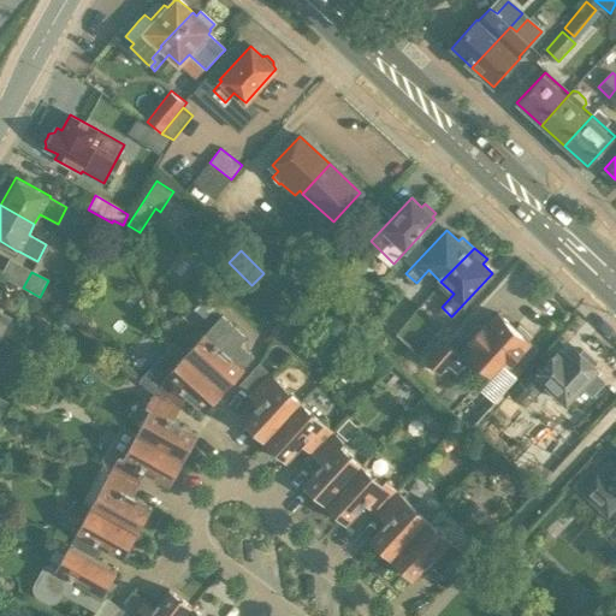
[(258,291),(277,308),(288,295),(268,278),(258,291)]
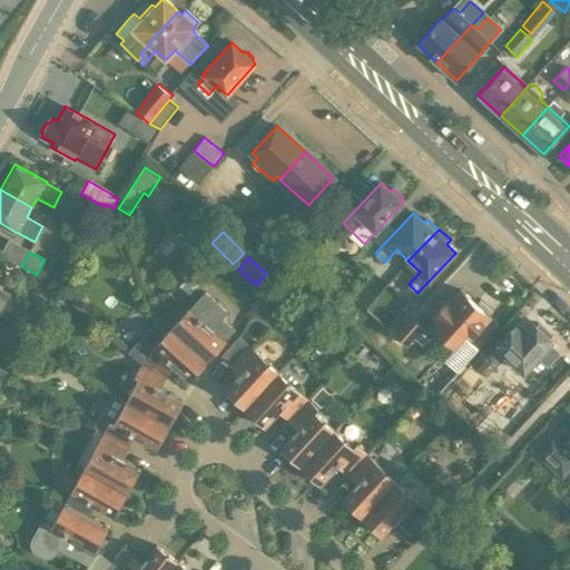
[(408,264),(393,275),(402,286),(415,275),(408,264)]
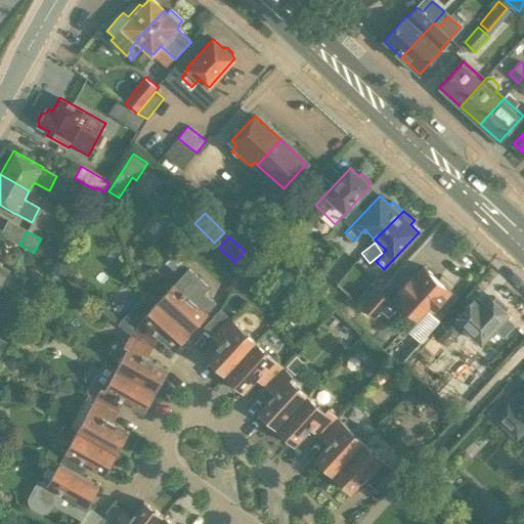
[(63,250),(54,246),(48,259),(56,263),(63,250)]
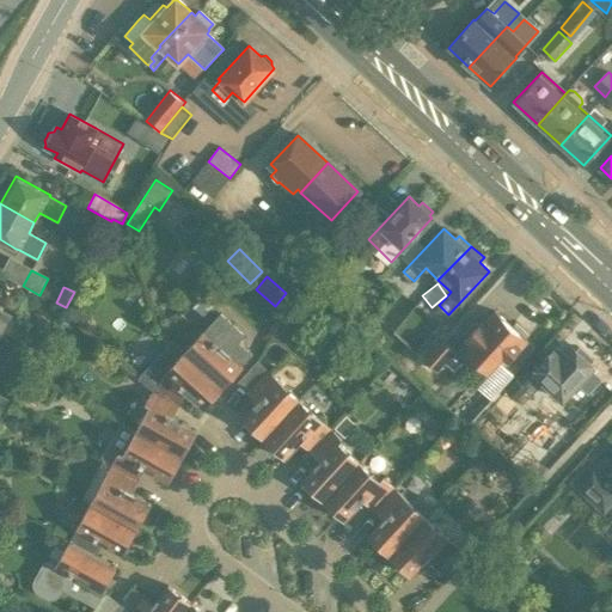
[(30,299),(18,293),(11,306),(23,312),(30,299)]
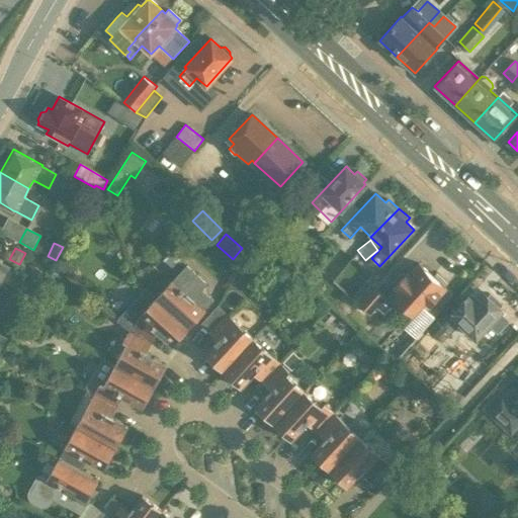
[(64,258),(57,267),(70,277),(77,268),(64,258)]
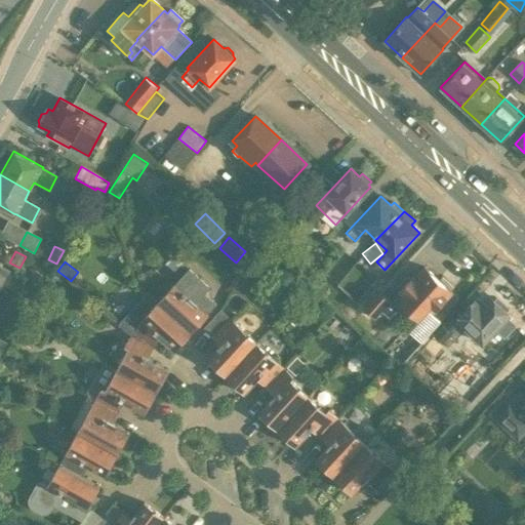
[(392,301),(384,311),(390,317),(401,306),(418,322),(410,331),(420,341),(428,334),(439,323),(432,316),(453,292),(450,290),(454,286),(442,275),(438,279),(425,267),(414,278),(413,276),(397,293),(398,294),(395,299),(392,301)]
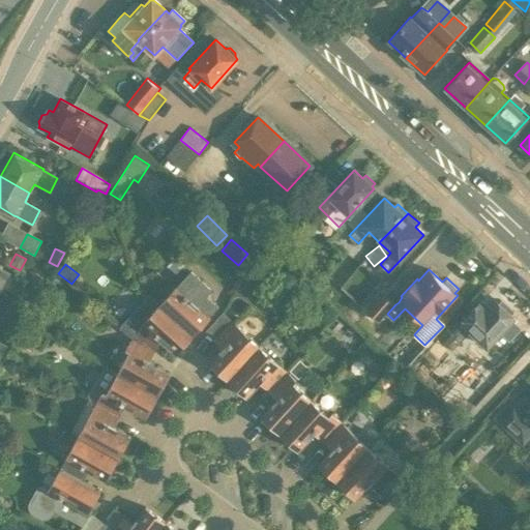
[(192,271),(160,305),(194,335),(210,317),(209,316),(217,306),(206,296),(211,290),(192,271)]
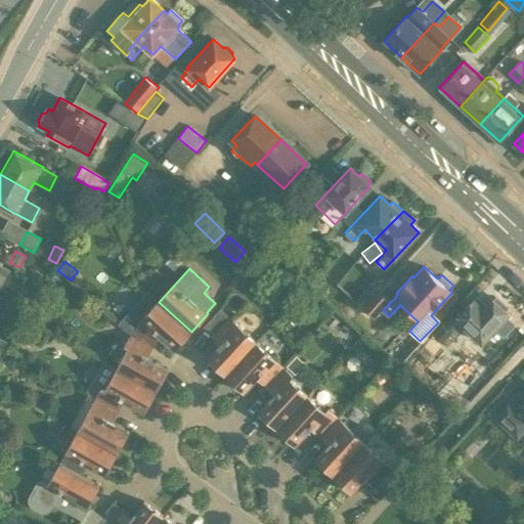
[(302,295),(308,301),(315,294),(308,288),(302,295)]
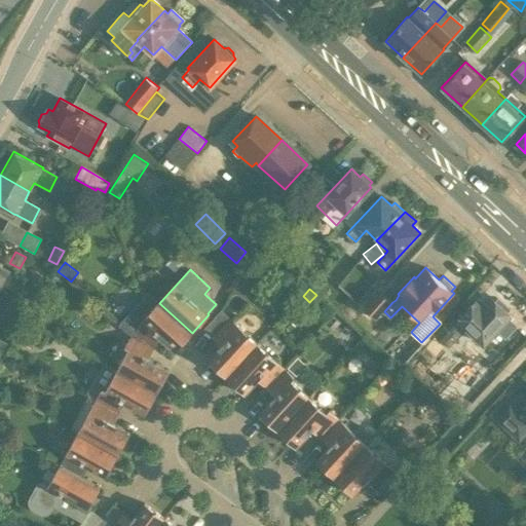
[(384,311),(392,302),(379,290),(364,307),(377,320),(384,311)]
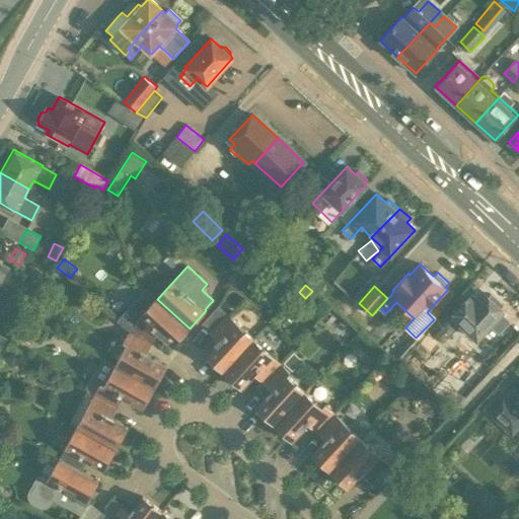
[(172,347),(190,328),(157,299),(146,289),(118,320),(130,331),(151,344),(157,332),(172,347)]
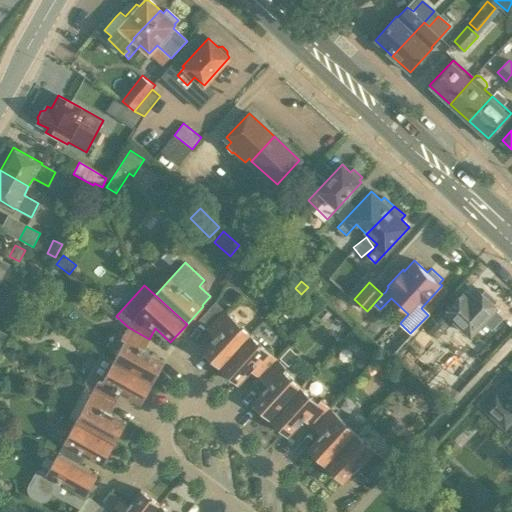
[(494,309),(496,307),(492,302),(495,300),(484,290),(482,293),(479,290),(470,299),(463,293),(446,311),(441,306),(430,317),(428,315),(417,326),(418,328),(413,333),(422,342),(427,336),(433,342),(445,330),(440,326),(447,319),(450,321),(452,320),(469,336),(484,320),(491,327),(501,316),(494,309)]
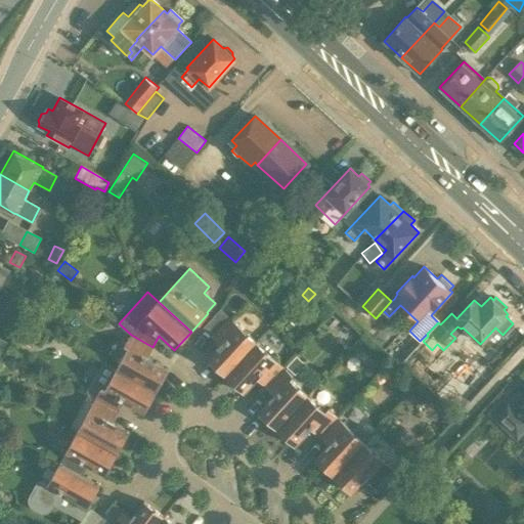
[(202,330),(210,336),(228,316),(221,309),(202,330)]
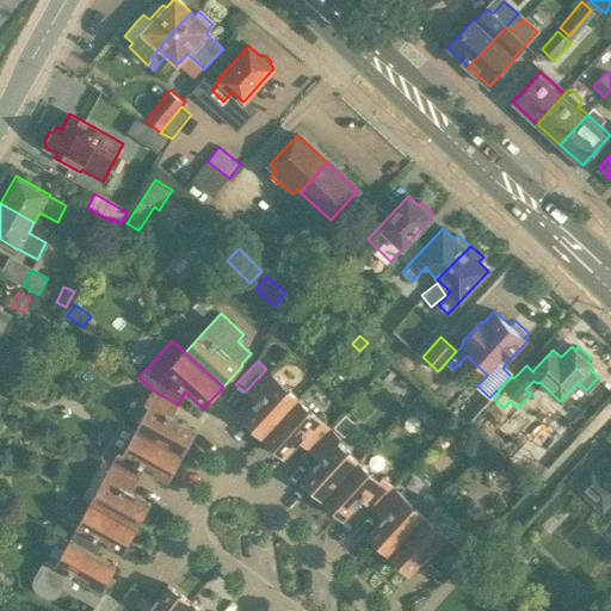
[(44,362),(38,374),(54,382),(61,370),(44,362)]
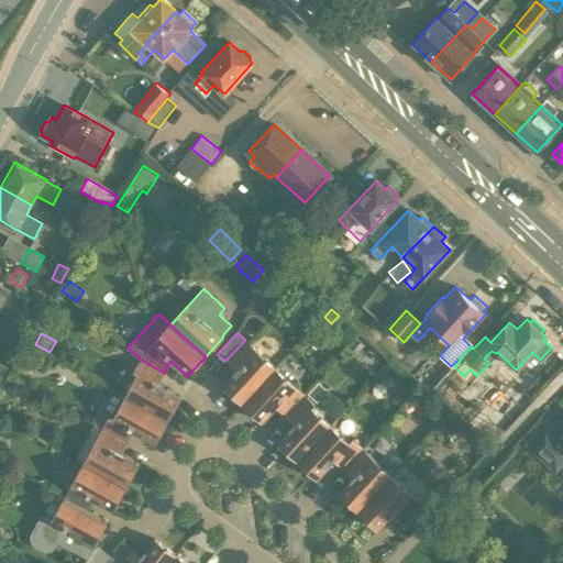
[(222,386),(242,404),(276,368),(245,340),(225,361),(236,372),(222,386)]
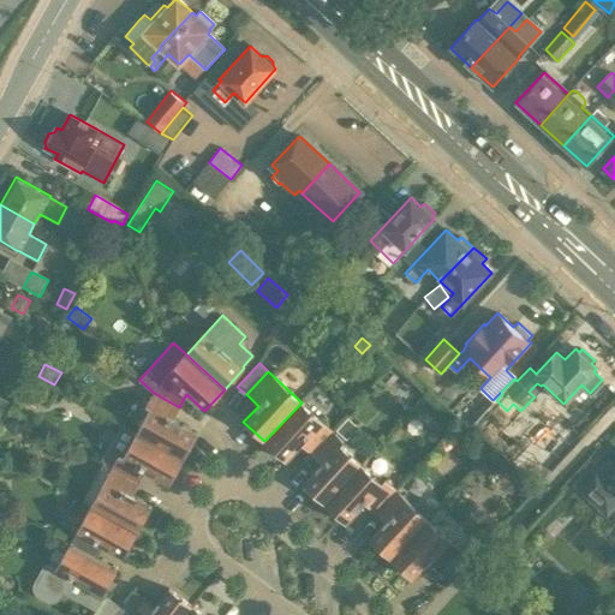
[(151,407),(137,433),(184,459),(198,434),(173,419),(179,407),(154,393),(148,405),(151,407)]
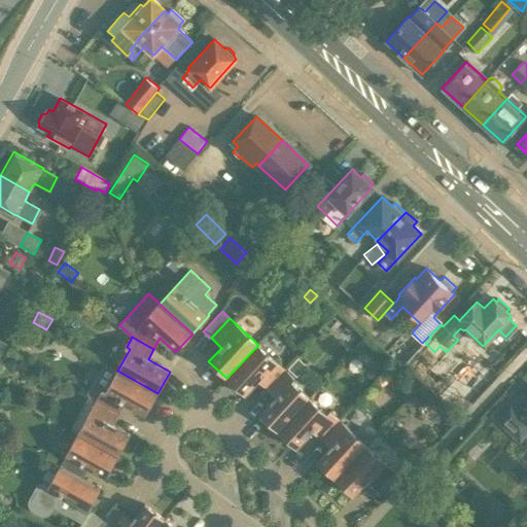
[(285,370),(258,345),(226,378),(245,395),(259,381),(268,389),(285,370)]
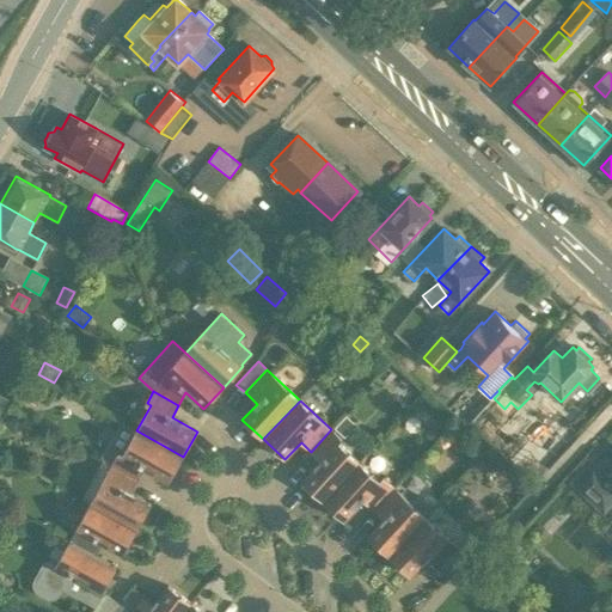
[(356,426),(346,416),(334,429),(344,438),(356,426)]
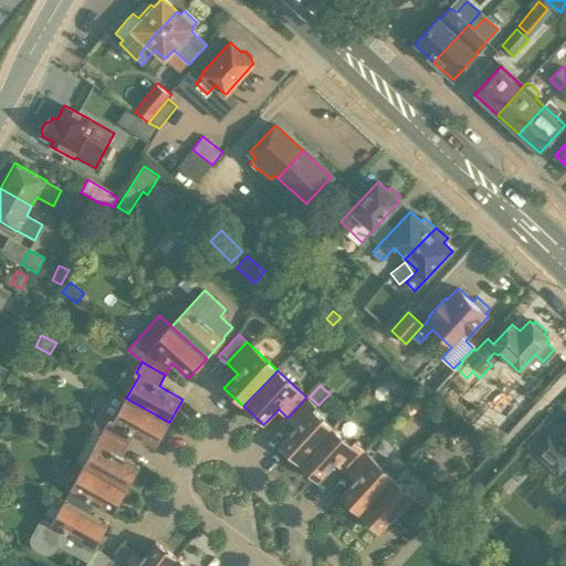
[(315,406),(306,397),(287,418),(296,426),(279,446),(299,463),(333,428),(313,409),(315,406)]
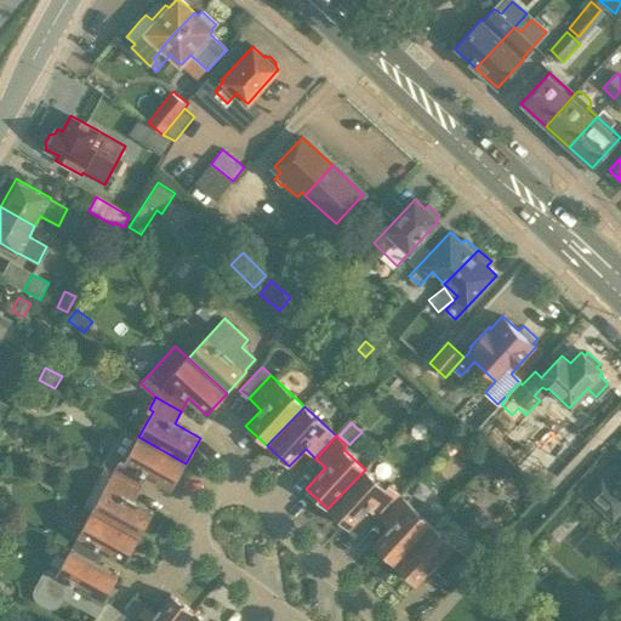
[(120,460),(113,473),(138,488),(146,474),(171,489),(186,463),(138,437),(124,462),(120,460)]
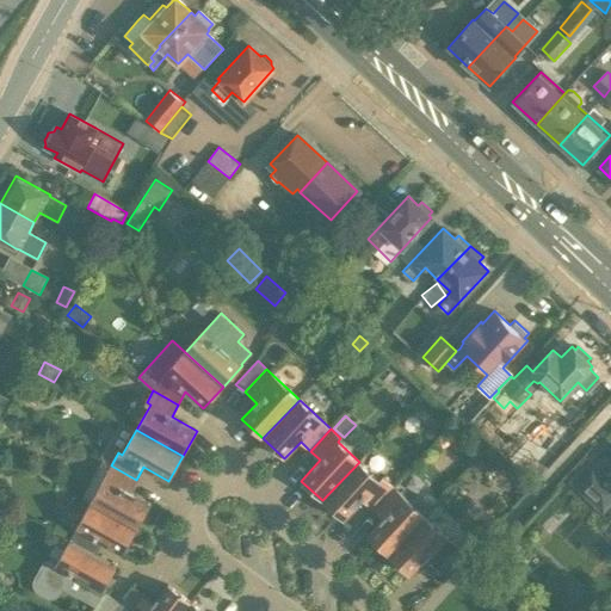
[(610,479),(608,476),(591,460),(569,482),(602,513),(610,503),(610,479)]
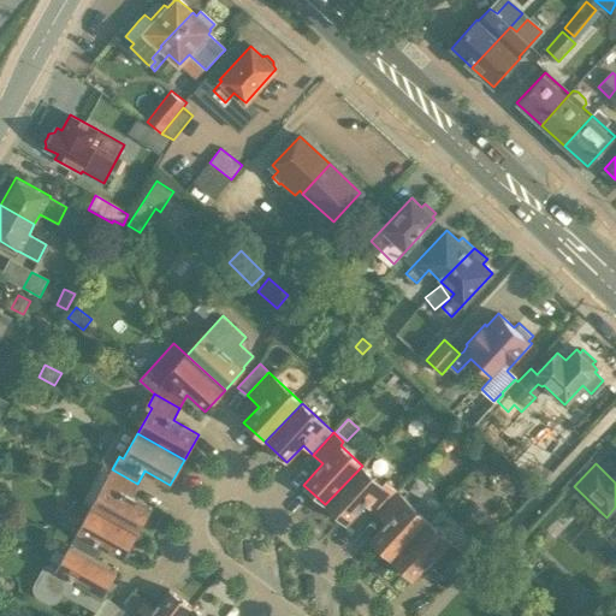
[(152,508),(131,496),(137,484),(112,469),(104,465),(82,503),(90,508),(137,533),(152,508)]
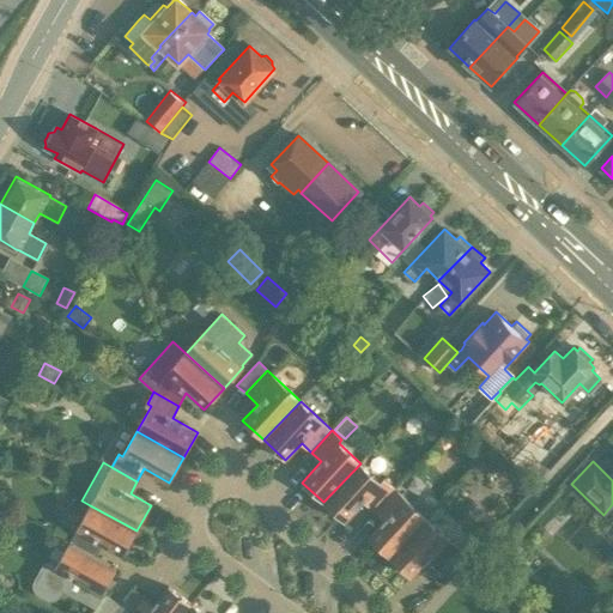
[(382,483),(360,463),(323,502),(345,522),(364,502),(374,511),(395,489),(384,479),(382,483)]
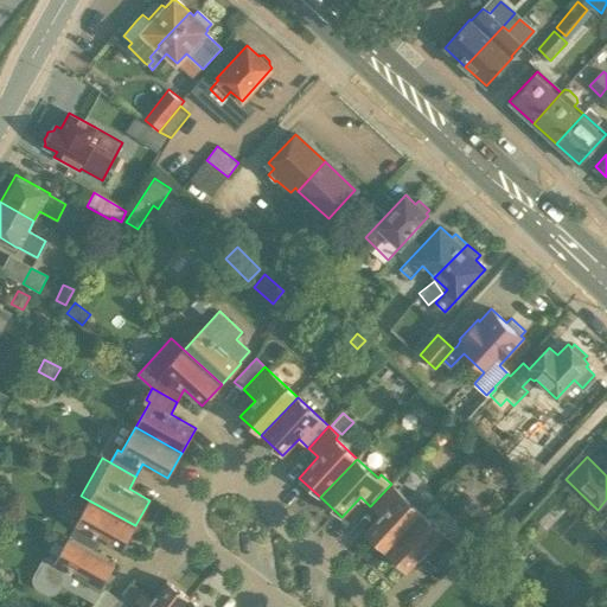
[(422,513),(391,484),(370,506),(381,516),(365,532),(387,551),(422,513)]
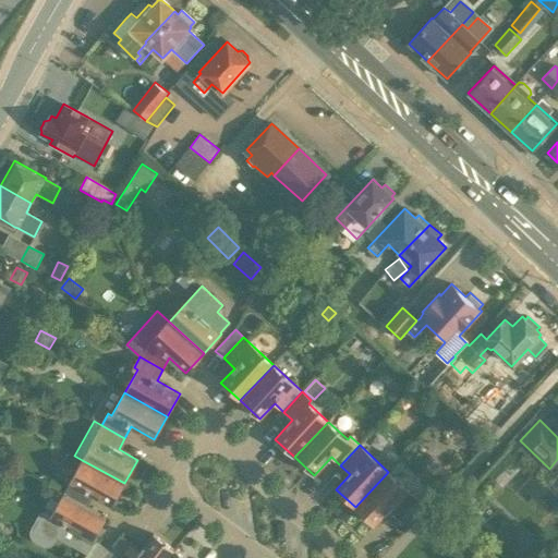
[(69,483),(63,494),(86,506),(92,496),(112,507),(124,483),(82,460),(69,483)]
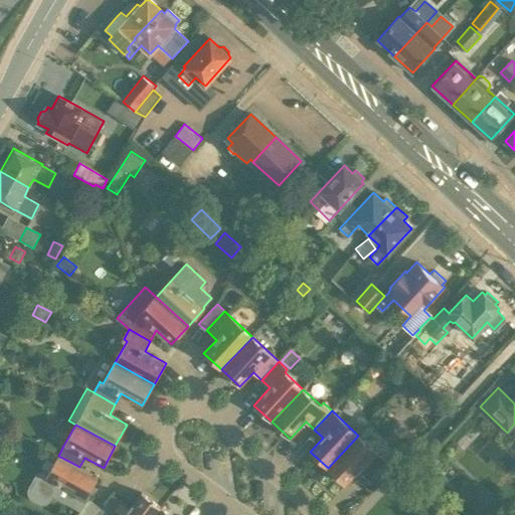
[(385,461),(358,436),(328,468),(345,485),(358,471),(367,479),(385,461)]
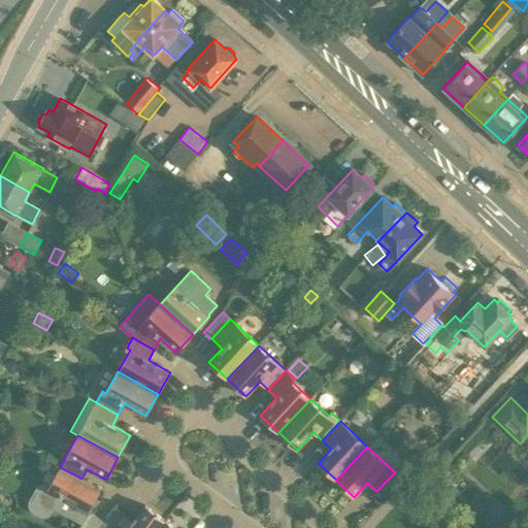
[(34,489),(33,494),(32,498),(33,501),(35,504),(37,506),(40,508),(45,509),(50,509),(53,507),(78,522),(85,510),(88,512),(100,489),(81,479),(60,467),(51,485),(47,484),(44,484),(41,484),(38,485),(36,487),(34,489)]
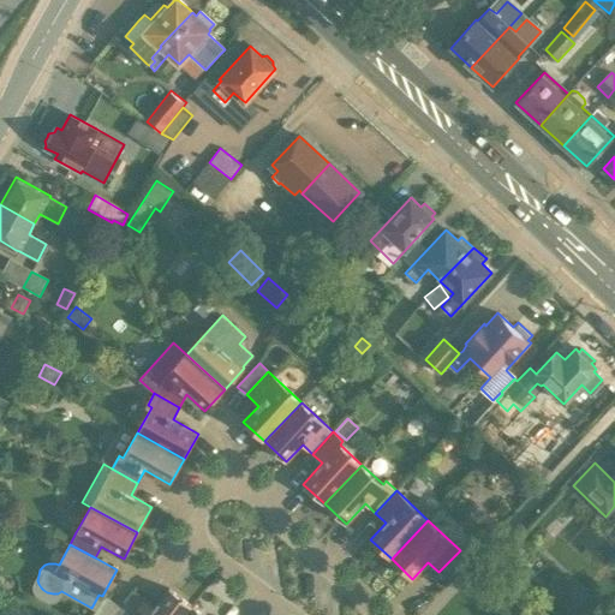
[(117,614),(115,614),(114,614),(185,614),(192,607),(169,589),(163,597),(153,611),(139,602),(130,614),(117,614)]
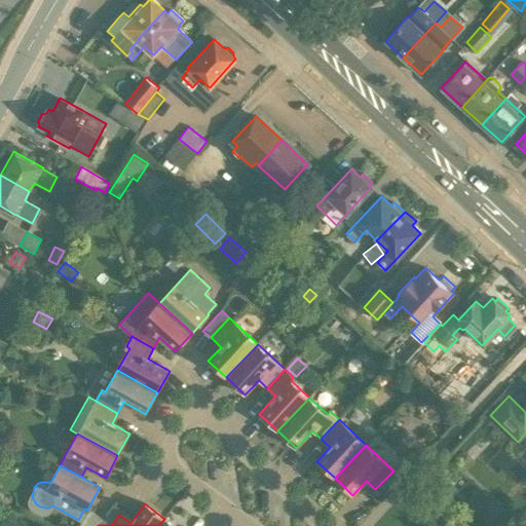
[(100,525),(111,525),(119,515),(111,509),(99,525),(100,525)]
